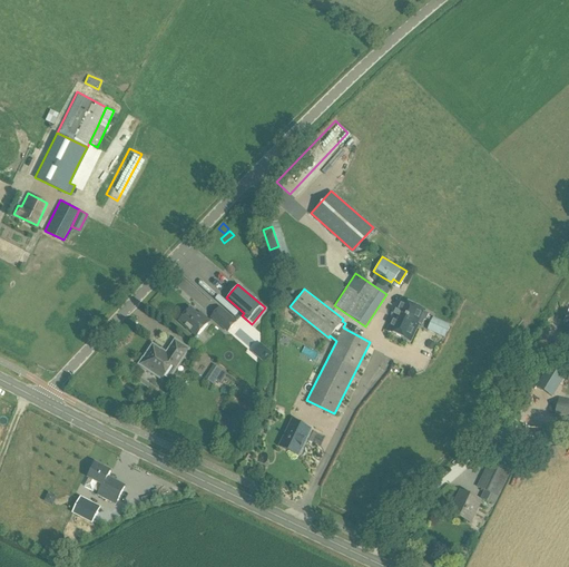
[(401,299),(386,329),(410,340),(418,321),(422,323),(424,319),(425,319),(429,312),(423,310),(423,309),(401,299)]
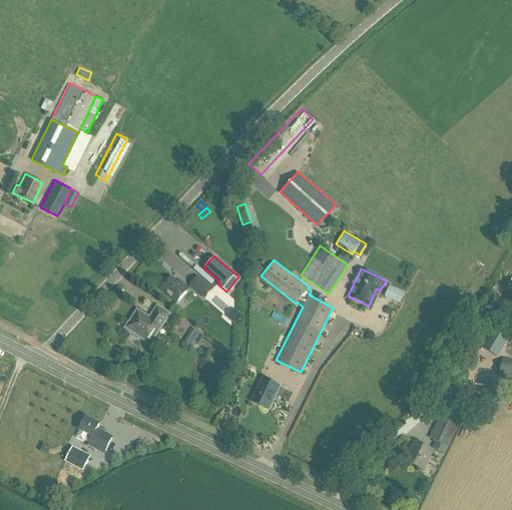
[(196,275),(189,284),(193,287),(203,296),(211,288),(196,275)]
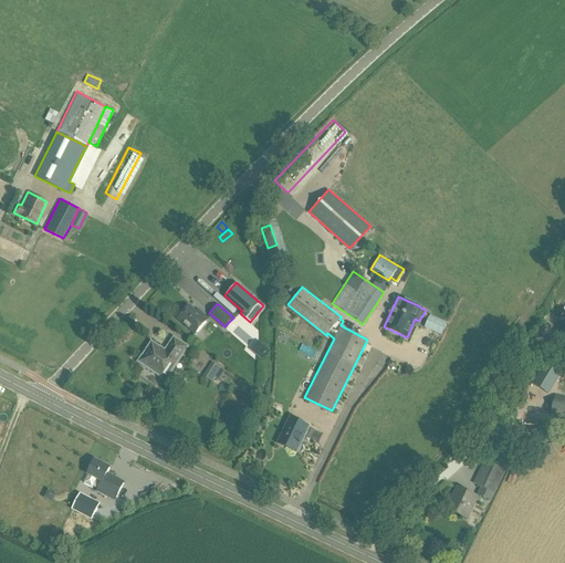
[(188,304),(177,318),(194,332),(207,316),(201,312),(199,314),(188,304)]
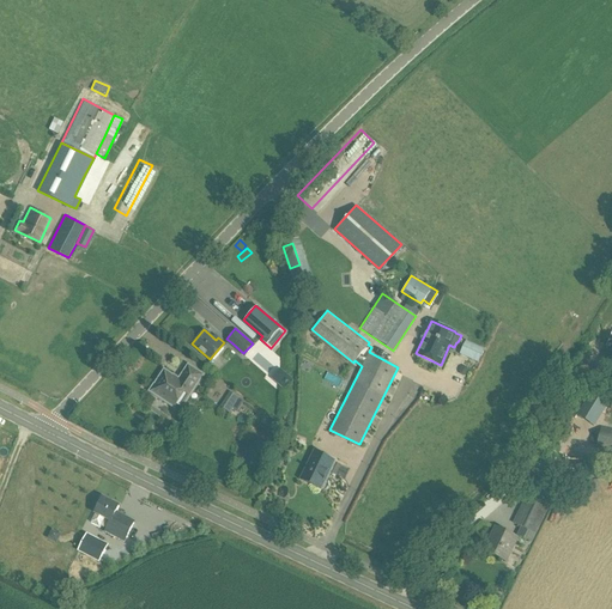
[(461,351),(461,352),(477,359),(483,347),(480,346),(467,340),(461,351)]
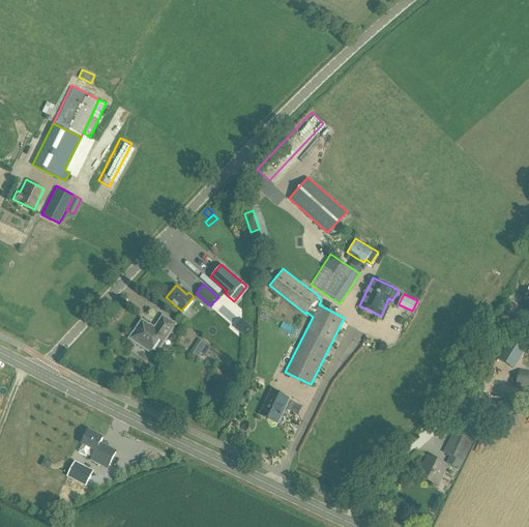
[(137,309),(148,315),(152,308),(142,301),(137,309)]
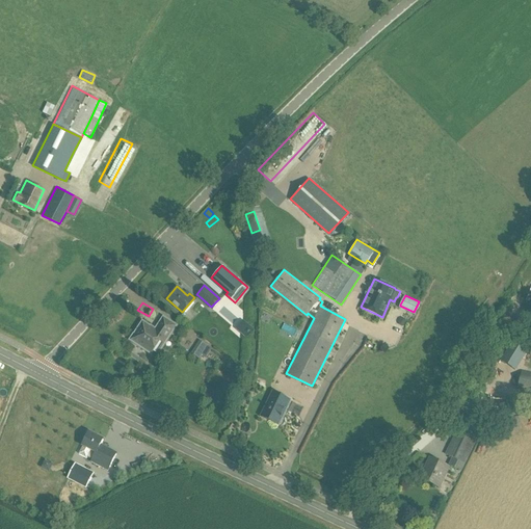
[(132,333),(130,337),(130,338),(135,341),(136,341),(137,340),(144,344),(143,347),(151,351),(157,342),(161,345),(175,324),(162,316),(153,331),(148,326),(149,324),(141,319),(133,333),(132,333)]
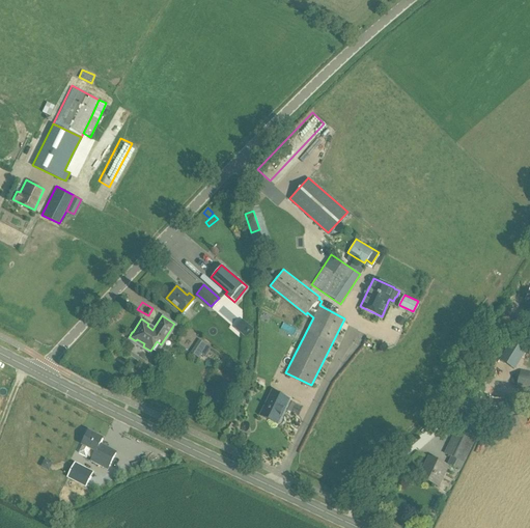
[(199,337),(191,351),(198,356),(201,352),(204,354),(210,344),(207,342),(199,337)]
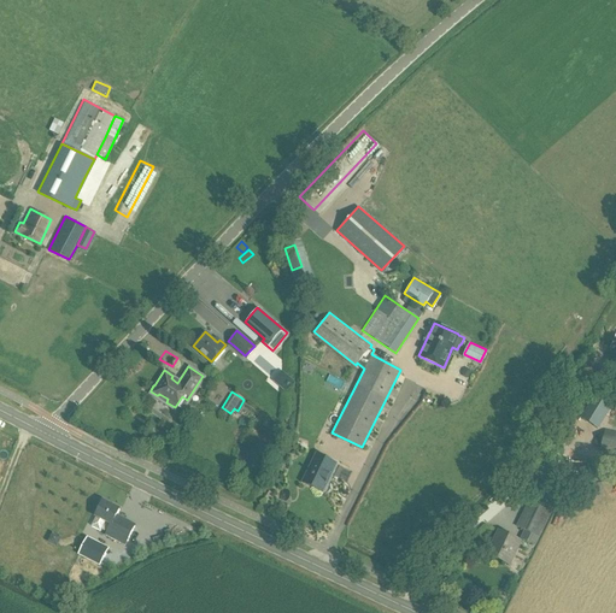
[(597,394),(582,417),(596,424),(609,402),(597,394)]
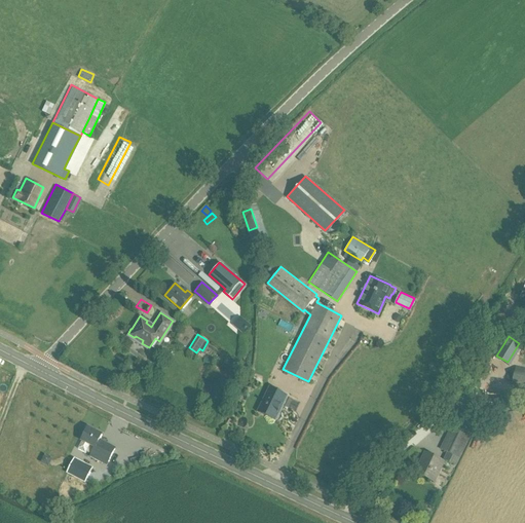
[(279,347),(284,339),(278,337),(274,345),(279,347)]
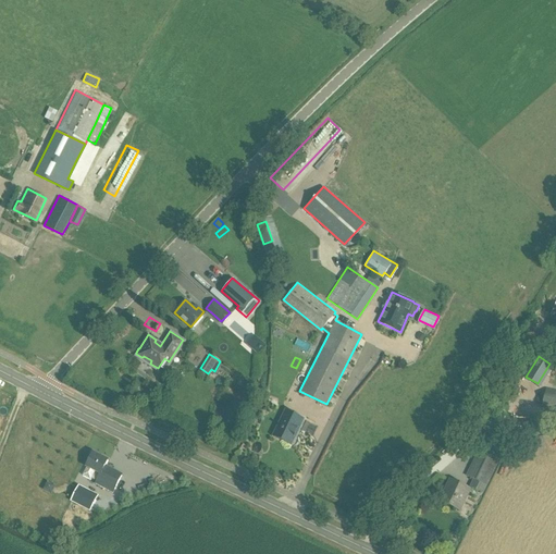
[(555,389),(546,386),(541,406),(555,409),(555,389)]
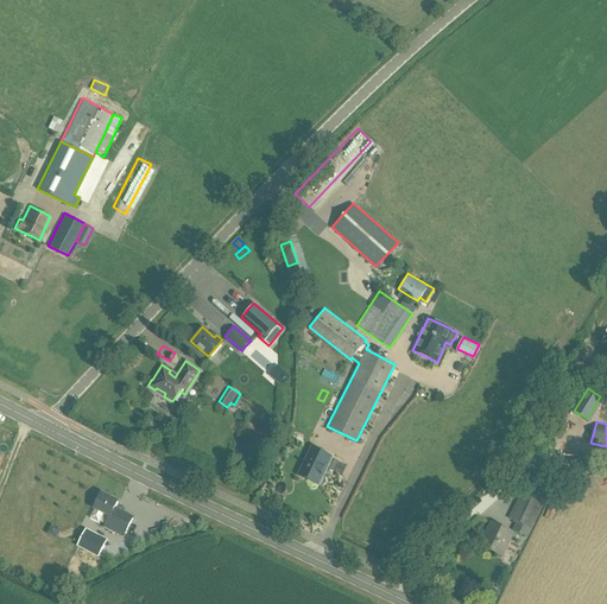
[(313,445),(298,472),(317,482),(332,456),(313,445)]
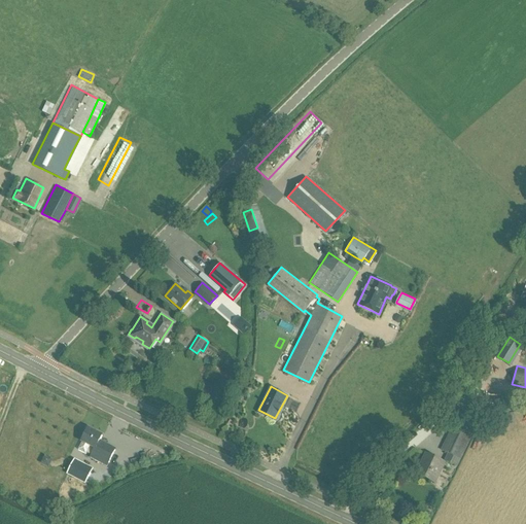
[(440,448),(449,452),(460,458),(479,420),(458,410),(440,448)]
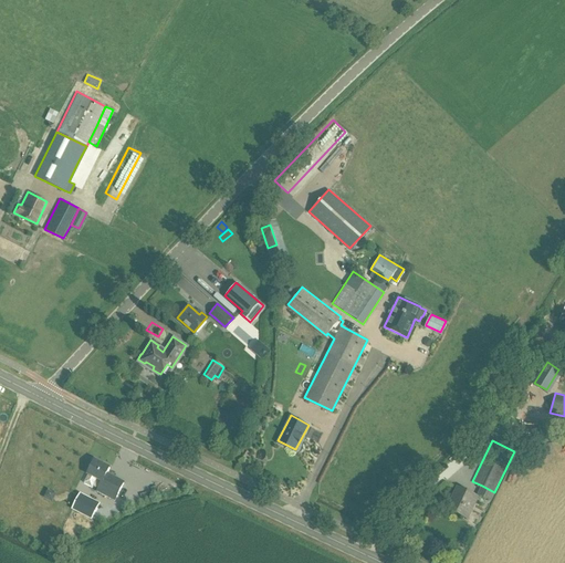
[(86,472),(83,481),(92,486),(95,477),(101,480),(96,488),(95,490),(114,499),(124,480),(106,471),(110,466),(94,458),(86,472)]
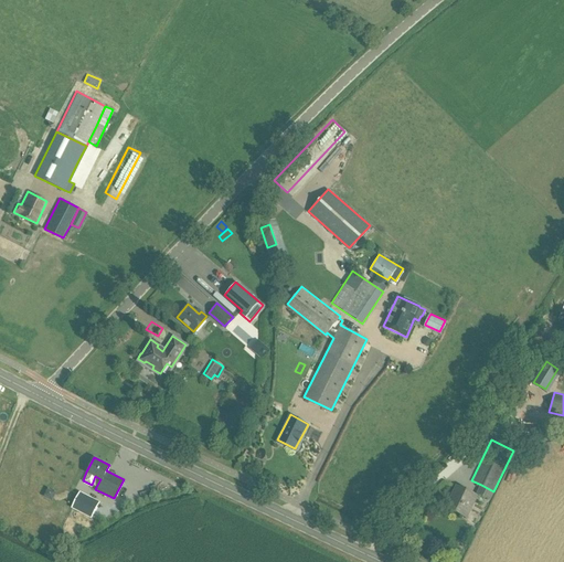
[(456,485),(446,506),(467,516),(477,495),(456,485)]
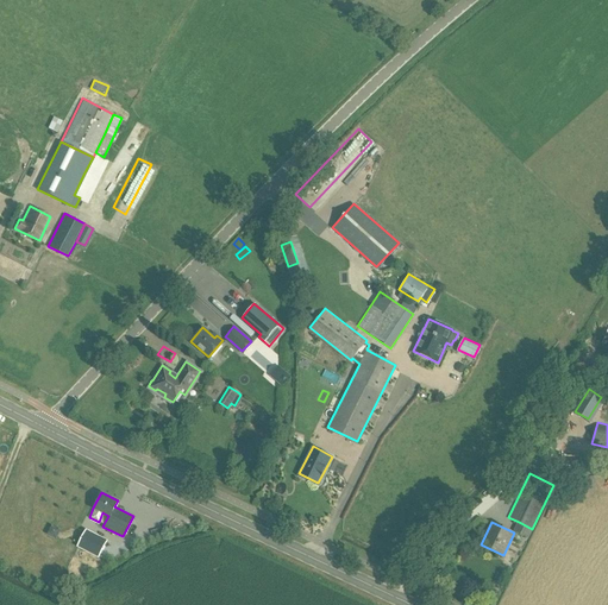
[(519,522),(514,530),(528,537),(532,529),(519,522)]
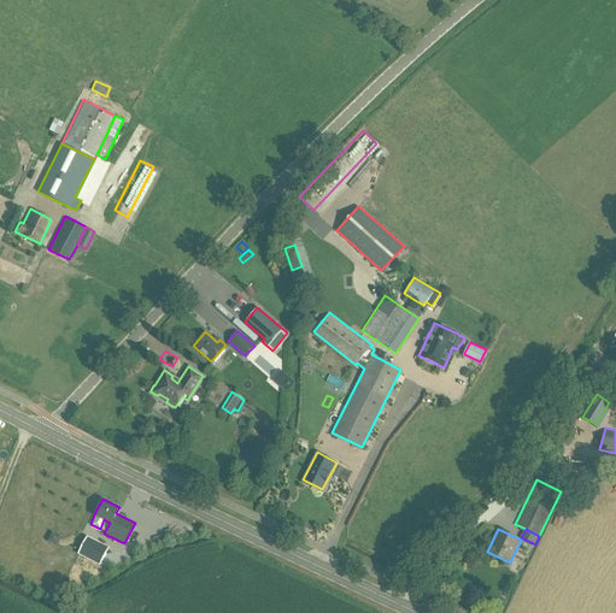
[(47,537),(56,542),(60,535),(52,530),(47,537)]
